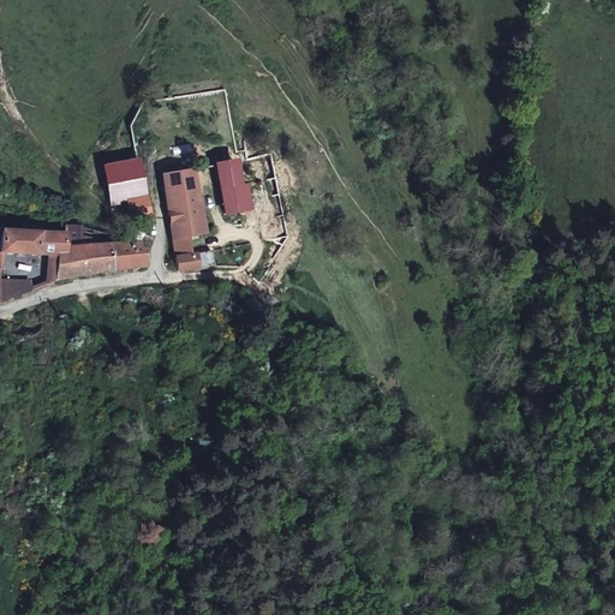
[(132,218),(149,214),(141,175),(137,160),(106,165),(114,203),(129,201),(132,218)]
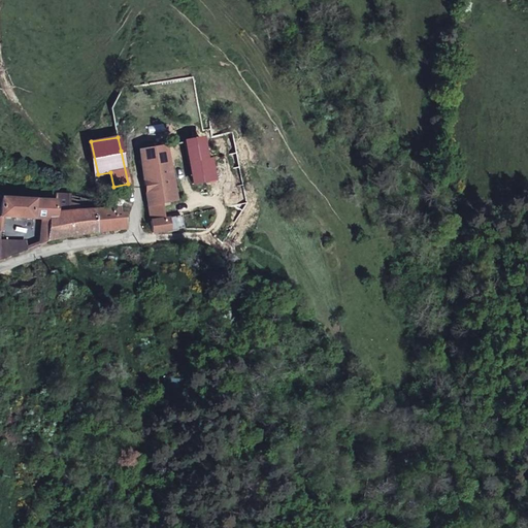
[(188,143),(193,185),(210,179),(211,177),(209,175),(202,140),(188,143)]
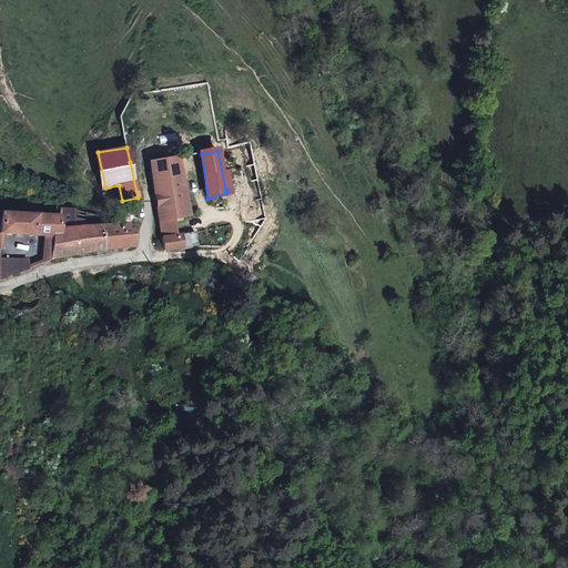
[(160,219),(189,213),(179,158),(150,162),(160,219)]
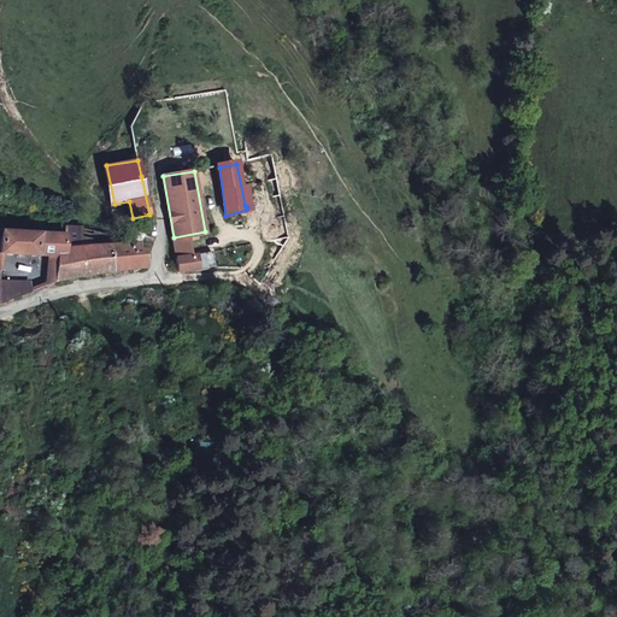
[(4,233),(3,256),(41,256),(53,256),(64,256),(65,250),(66,235),(4,233)]
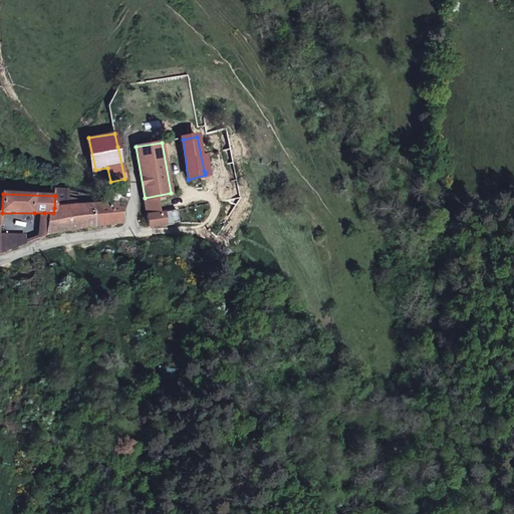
[(47,230),(47,234),(122,223),(120,210),(117,209),(115,203),(54,208),(53,213),(44,213),(47,230)]
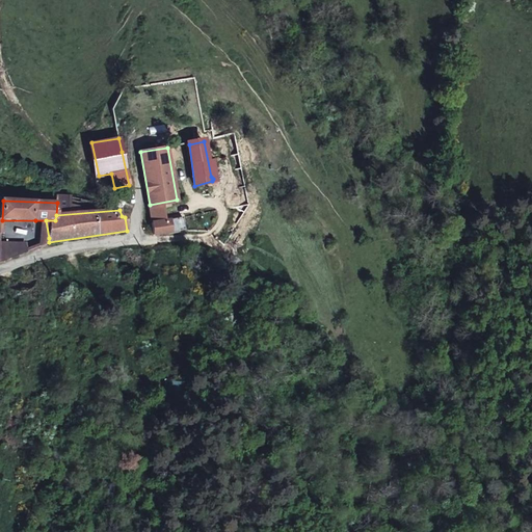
[(168,217),(153,219),(155,233),(171,232),(168,217)]
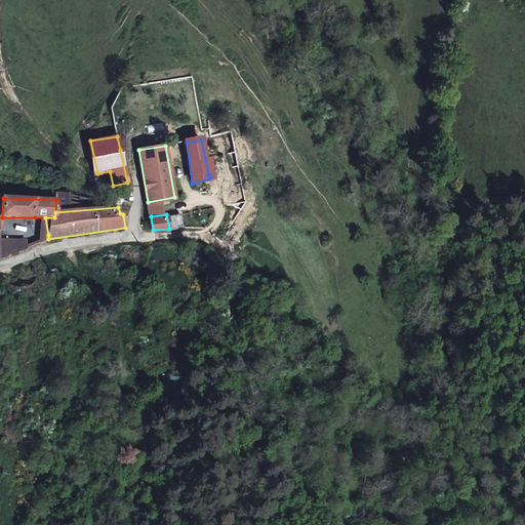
[(35,217),(37,236),(48,235),(45,217),(35,217)]
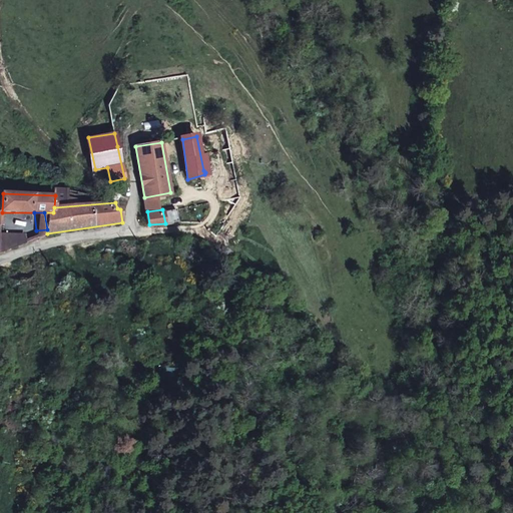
[(47,229),(36,230),(36,239),(47,235),(47,233),(47,229)]
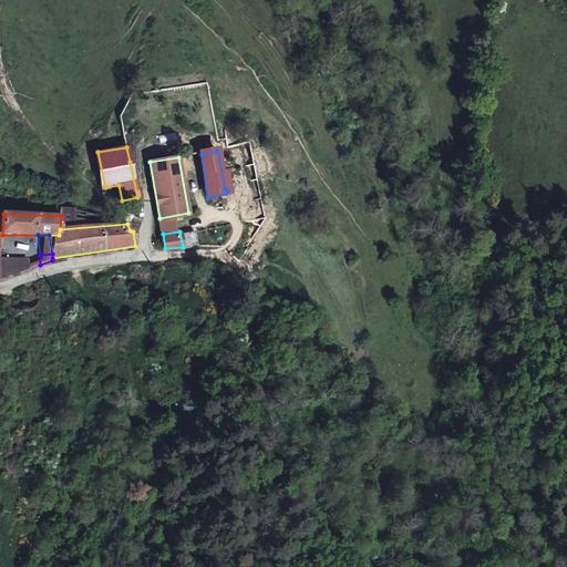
[(27,261),(1,272),(1,280),(30,269),(27,261)]
